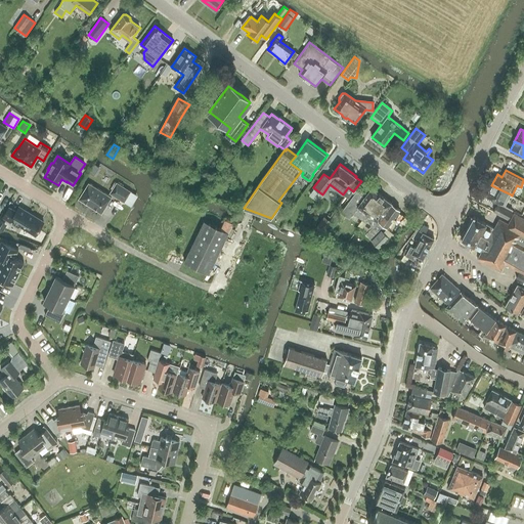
[(112,198),(89,183),(79,199),(101,213),(112,198)]
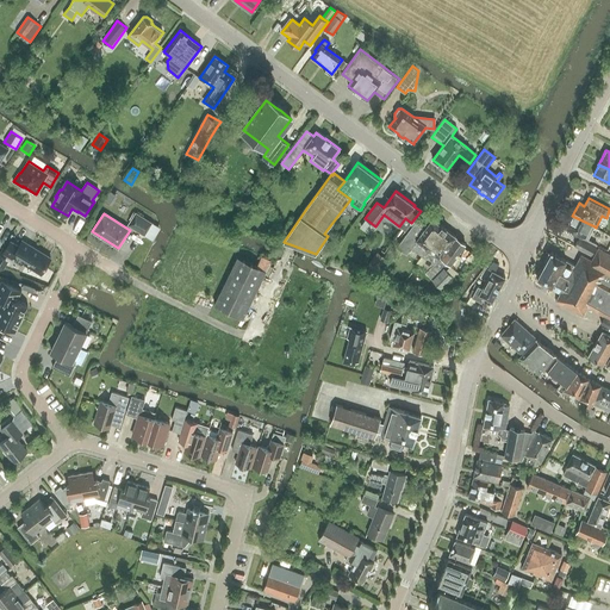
[(129,225),(144,235),(153,223),(136,213),(129,225)]
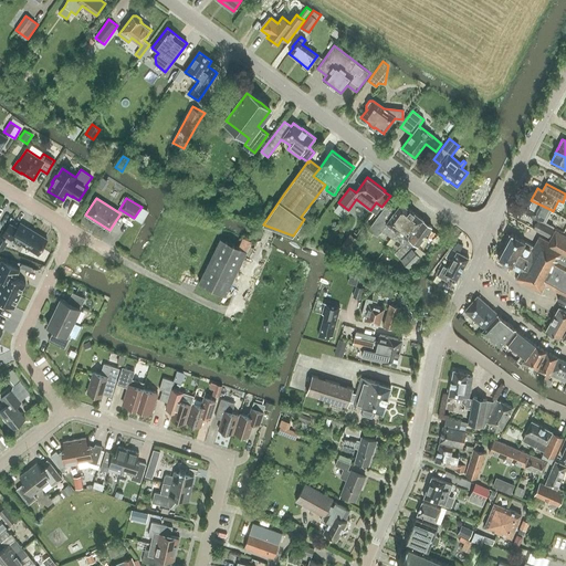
[(552,210),(531,200),(525,212),(538,219),(533,229),(548,237),(554,227),(545,222),(552,210)]
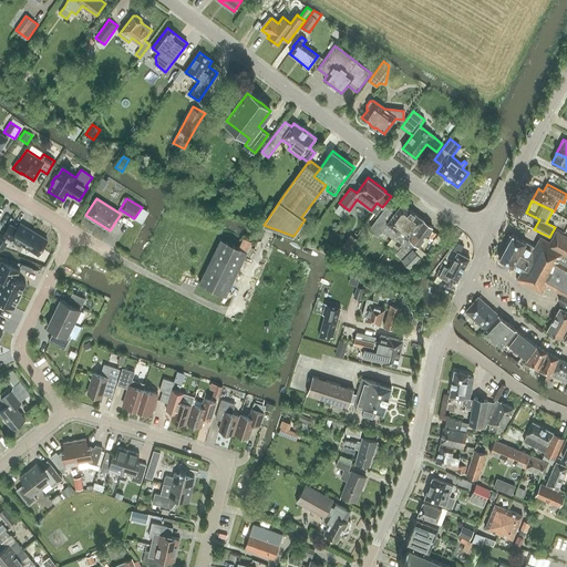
[(411,210),(402,204),(394,213),(387,207),(375,222),(369,229),(378,236),(384,228),(388,223),(397,229),(391,236),(403,246),(395,254),(412,267),(421,255),(415,250),(419,246),(418,245),(432,227),(424,220),(415,214),(415,213),(411,209),(411,210)]
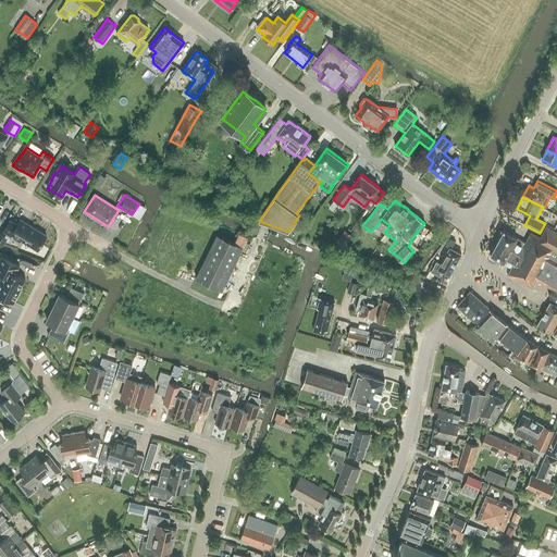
[(20,219),(14,223),(10,221),(3,232),(20,242),(22,239),(38,249),(47,236),(28,224),(20,219)]
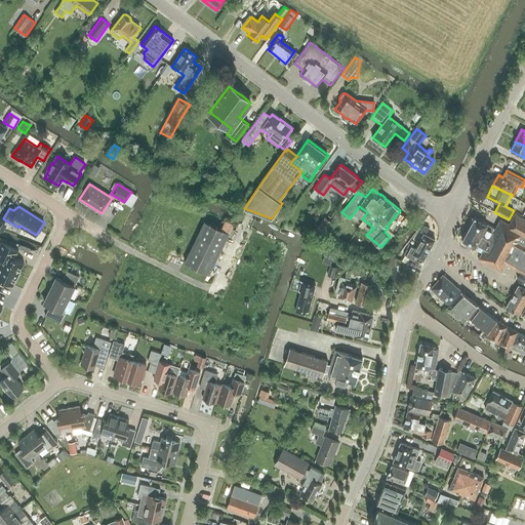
[(487,224),(475,216),(462,240),(475,246),(483,251),(478,259),(501,272),(506,264),(521,272),(518,278),(524,282),(524,218),(515,214),(510,225),(500,219),(495,229),(487,224)]
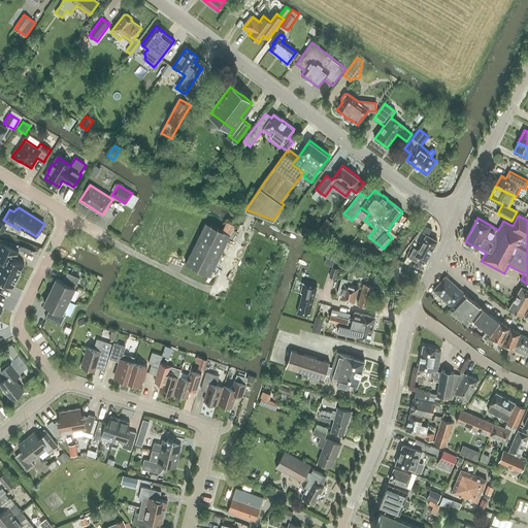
[(327,233),(334,224),(327,218),(320,228),(327,233)]
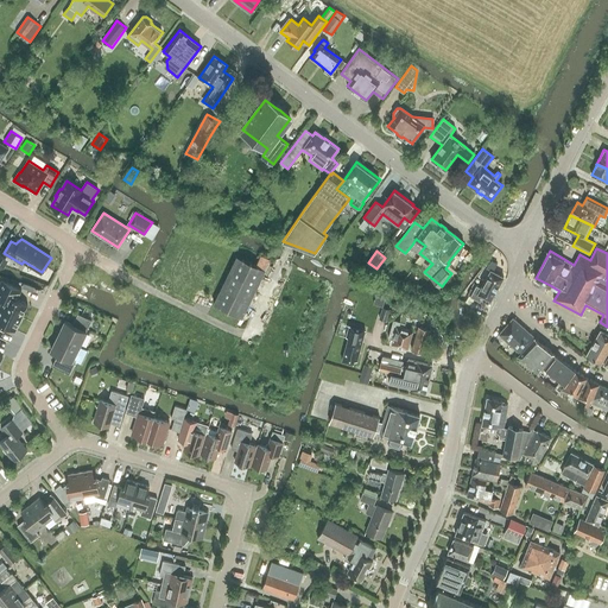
[(261,254),(255,265),(238,255),(214,304),(242,317),(265,270),(268,264),(273,265),(276,261),(261,254)]
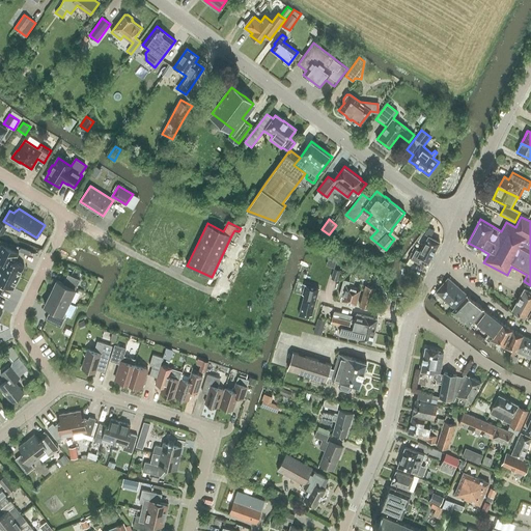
[(422,259),(428,262),(440,242),(428,236),(420,252),(416,249),(411,259),(419,263),(422,259)]
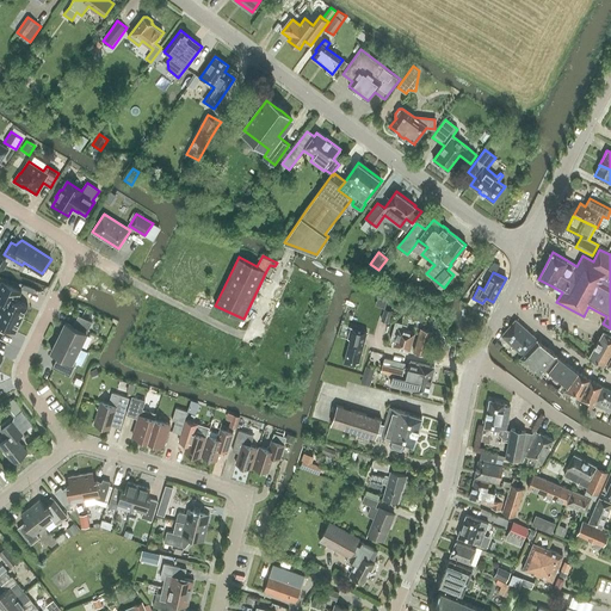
[(2,282),(0,284),(0,300),(4,301),(0,307),(0,308),(22,319),(28,306),(17,301),(22,291),(2,282)]
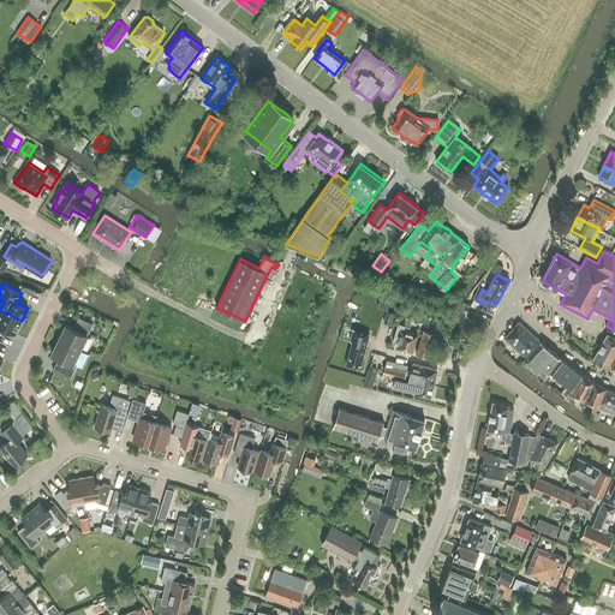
[(0,339),(1,339),(6,329),(16,334),(22,321),(0,310),(0,339)]
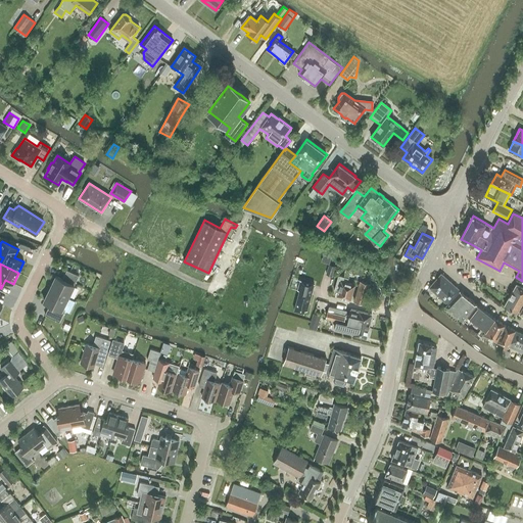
[(326,274),(332,276),(335,267),(329,265),(326,274)]
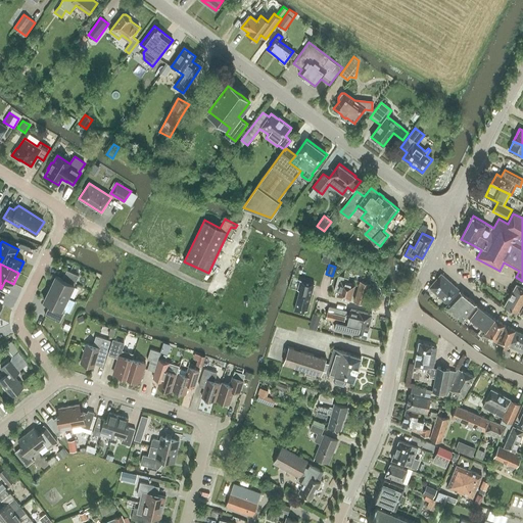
[(56,276),(50,288),(68,297),(79,276),(67,270),(62,279),(56,276)]
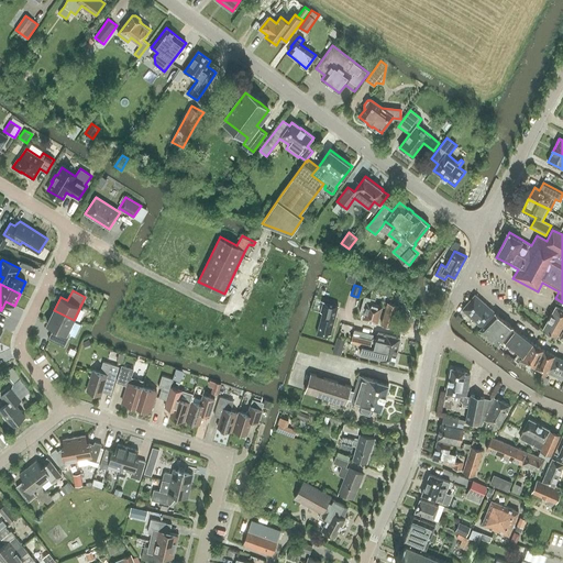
[(482,327),(495,312),(475,295),(462,309),(482,327)]
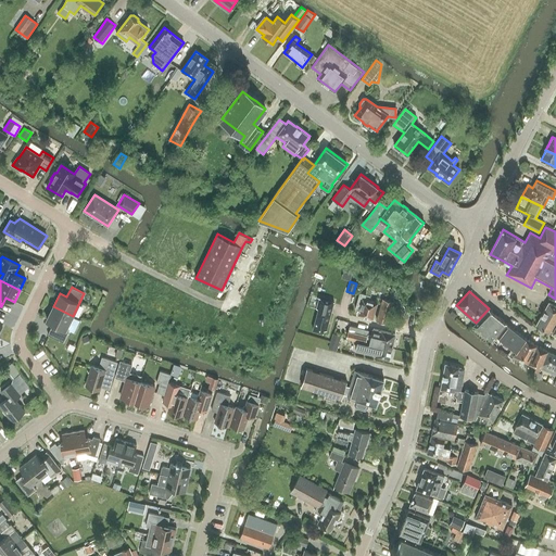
[(377,302),(369,300),(370,295),(359,292),(354,308),(359,310),(358,314),(365,316),(365,318),(369,319),(370,317),(373,318),(377,302)]
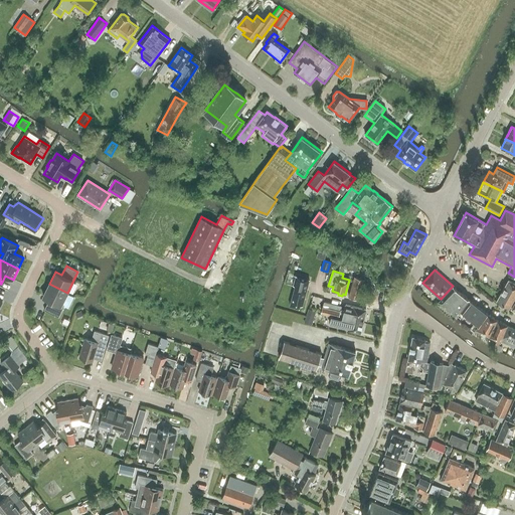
[(309,280),(298,277),(290,306),(299,308),(300,305),(303,306),(309,280)]
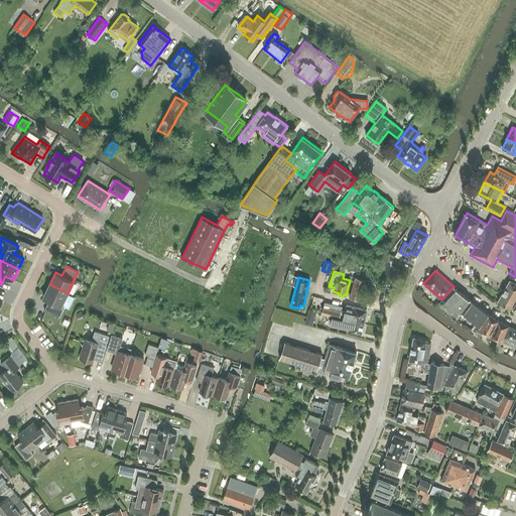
[(359,299),(365,280),(355,277),(350,296),(359,299)]
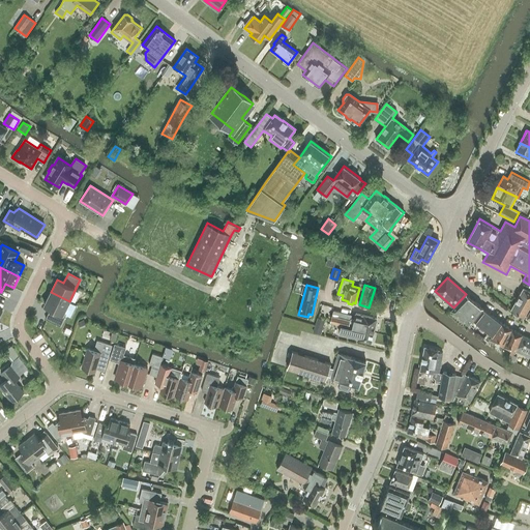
[(529,291),(524,288),(518,298),(529,305),(529,291)]
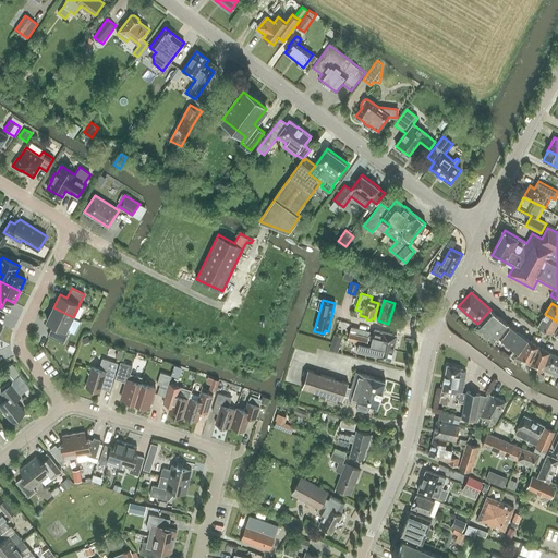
[(53,307),(47,322),(53,325),(48,336),(63,343),(70,331),(74,334),(81,322),(73,317),(53,307)]
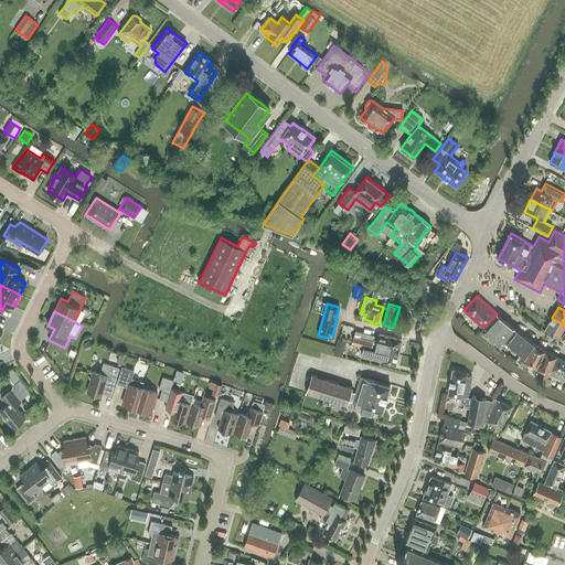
[(515,329),(497,313),(481,331),(501,348),(503,344),(515,329)]
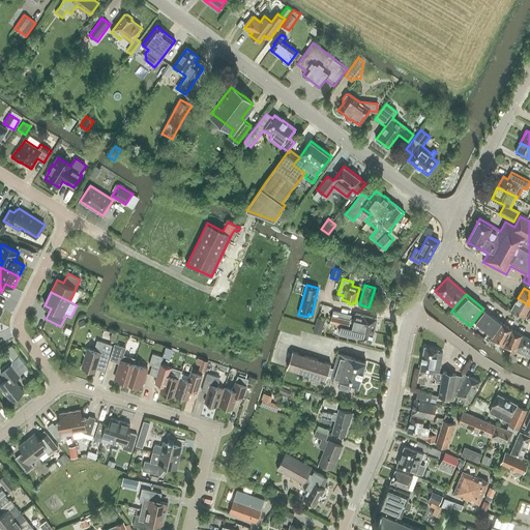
[(529,305),(518,298),(511,308),(524,317),(529,305)]
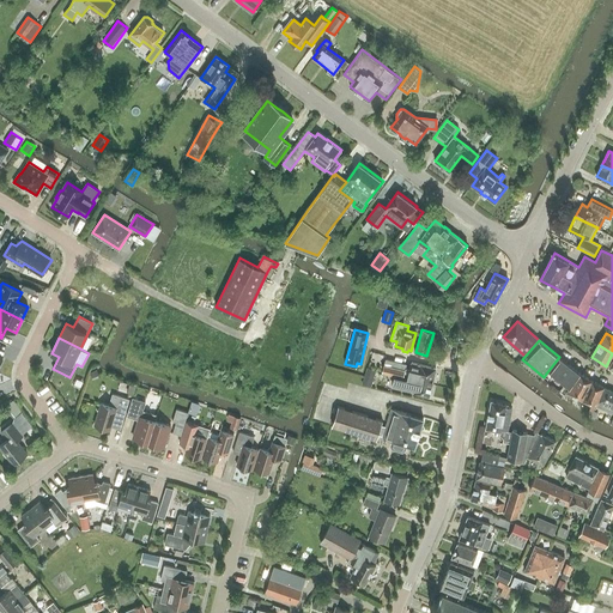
[(546,374),(563,387),(568,390),(580,374),(559,357),(546,374)]
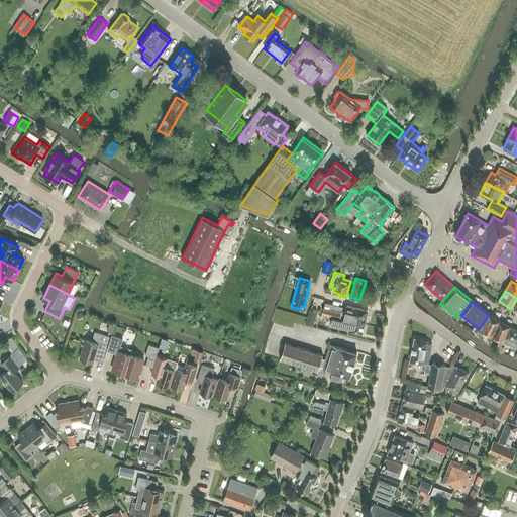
[(342,307),(325,303),(323,314),(328,315),(333,316),(365,323),(368,310),(347,306),(345,311),(341,310),(342,307)]
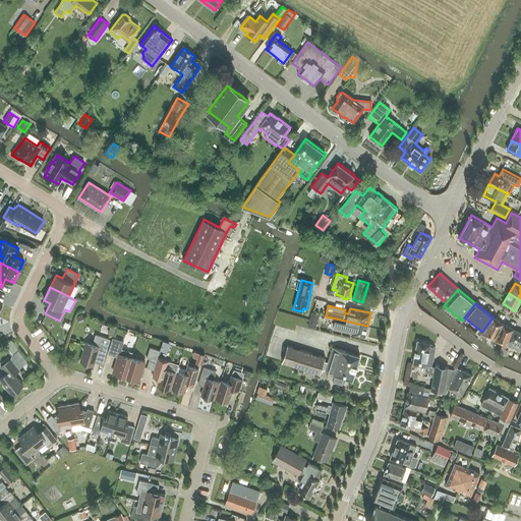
[(312,312),(310,320),(317,322),(320,314),(312,312)]
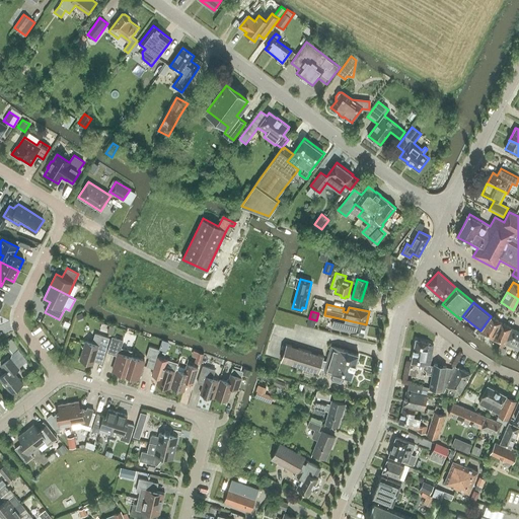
[(480,330),(479,331),(505,345),(511,327),(500,322),(491,316),(480,330)]
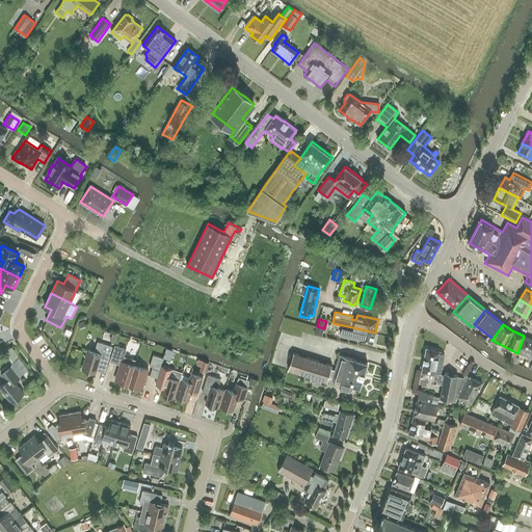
[(360,341),(372,344),(375,333),(343,325),(341,335),(360,339),(360,341)]
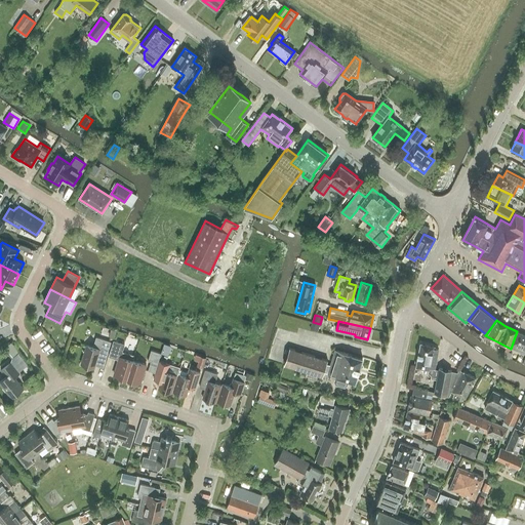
[(486,334),(482,331),(477,337),(481,340),(485,335),(486,334)]
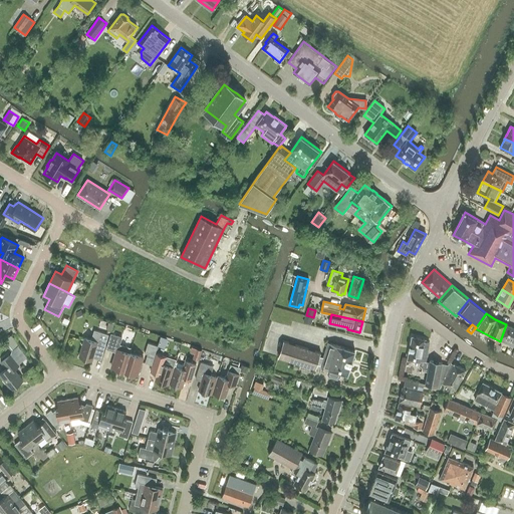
[(509,344),(513,331),(513,327),(507,324),(500,340),(509,344)]
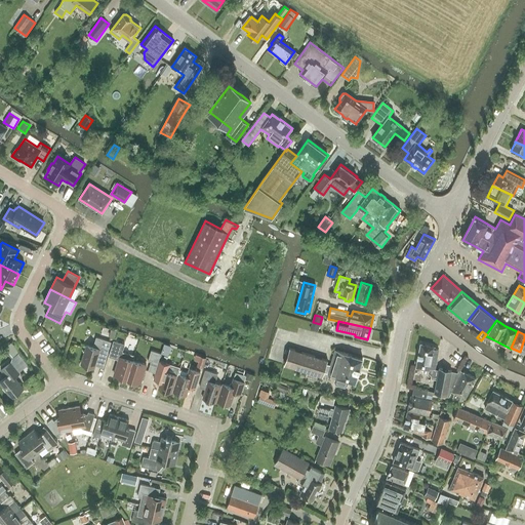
[(111,342),(96,337),(93,348),(87,346),(81,364),(94,368),(98,354),(107,356),(111,342)]
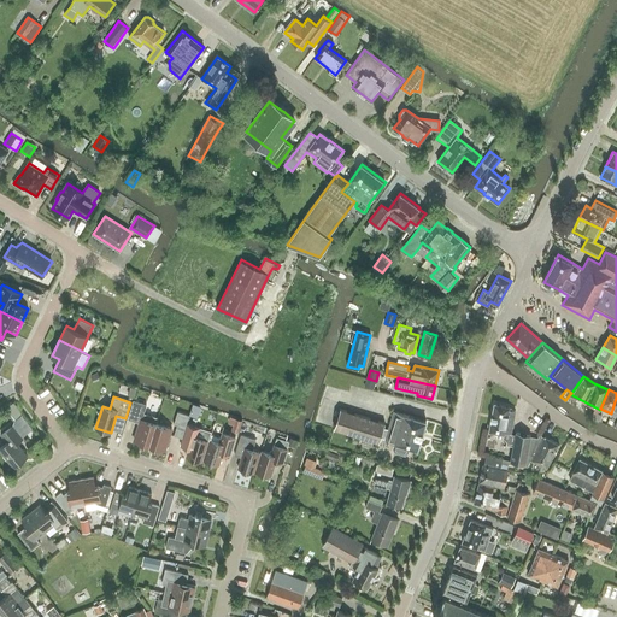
[(140,423),(141,419),(142,419),(144,413),(146,405),(134,400),(128,419),(140,423)]
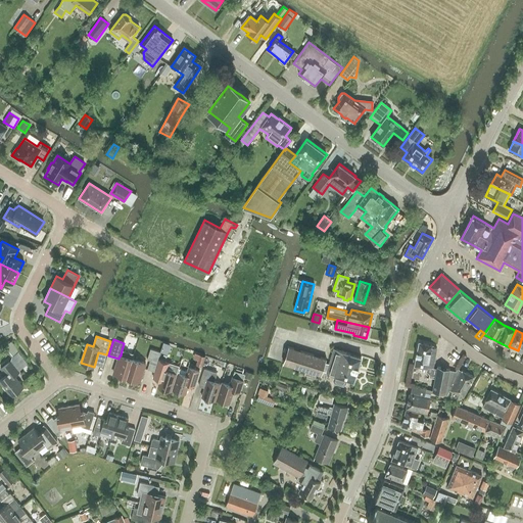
[(11,341),(5,346),(13,355),(19,350),(11,341)]
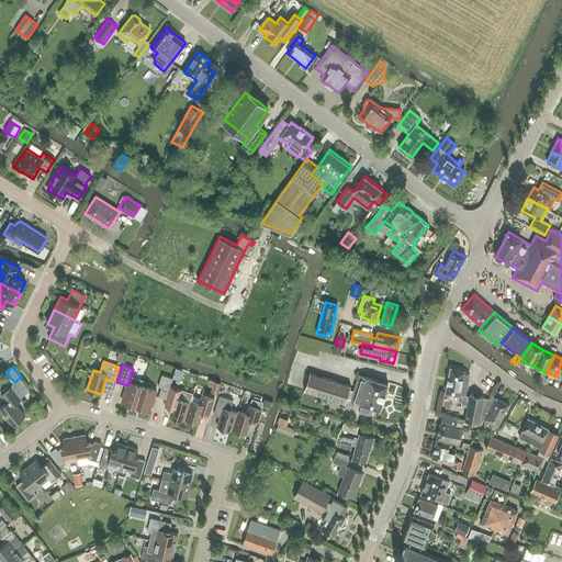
[(464,420),(479,423),(480,414),(484,414),(490,398),(470,394),(465,393),(470,374),(465,373),(467,371),(450,367),(446,393),(460,395),(459,398),(469,401),(464,420)]
